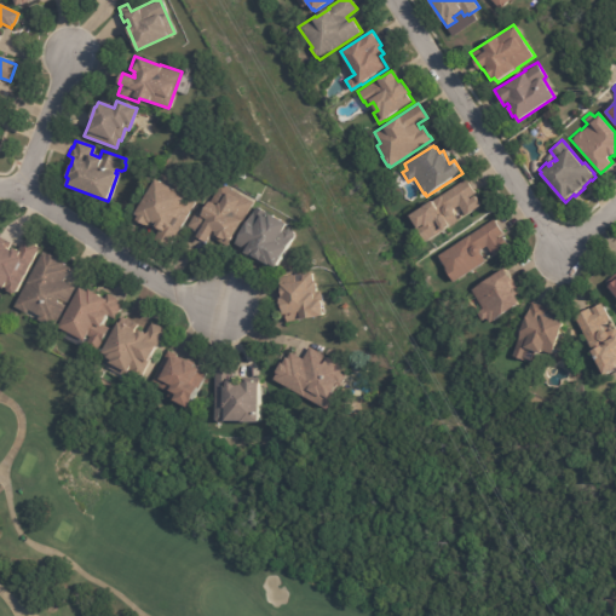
[(467,179),(476,193),(470,197),(471,199),(476,195),(482,206),(466,216),(462,209),(455,214),(459,220),(452,225),(452,226),(445,231),(444,230),(426,242),(416,228),(418,226),(412,217),(433,201),(437,207),(439,206),(435,199),(466,178),(467,179)]
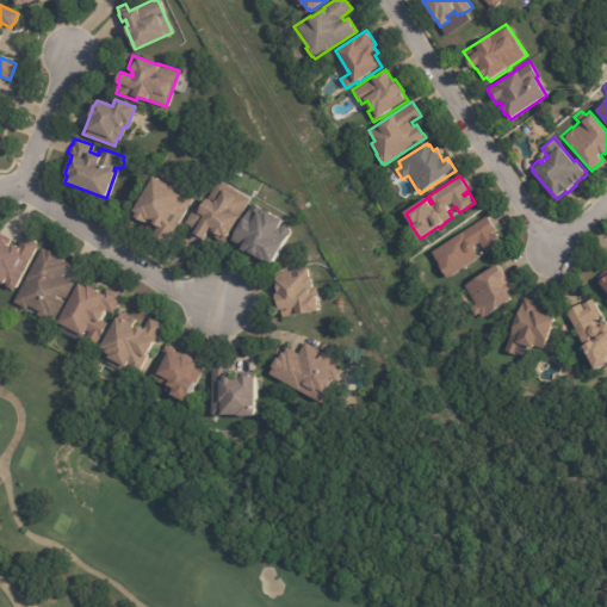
[(166,184),(168,185),(167,186),(181,194),(185,193),(191,197),(166,246),(150,237),(156,227),(152,224),(154,221),(149,220),(149,221),(146,218),(143,223),(130,216),(135,209),(136,209),(153,177),(166,184)]
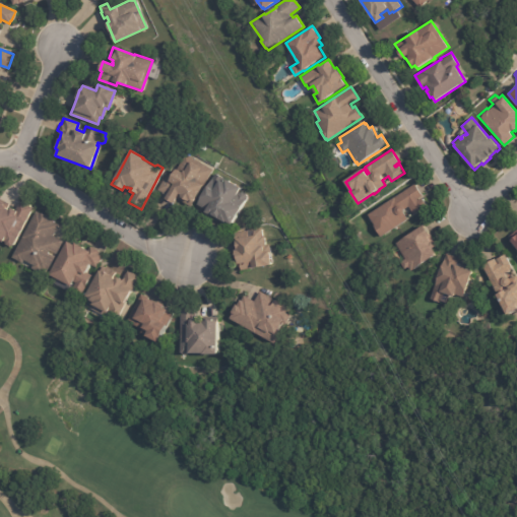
[(207,167),(210,168),(202,185),(193,203),(192,203),(191,206),(177,199),(174,203),(166,199),(168,196),(162,193),(163,191),(157,189),(165,173),(171,177),(175,169),(183,152),(190,156),(190,157),(207,167)]
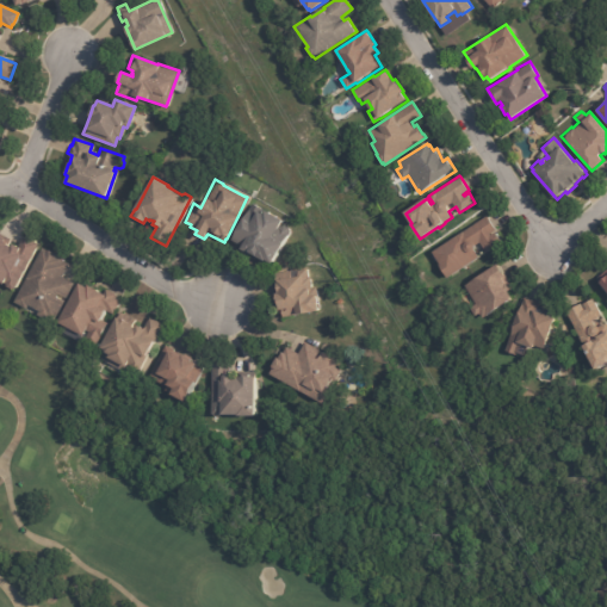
[(289,233),(273,266),(266,262),(241,251),(243,247),(231,240),(251,203),(258,205),(255,210),(262,214),(265,210),(283,220),(279,227),(284,224),(289,227),(289,233)]
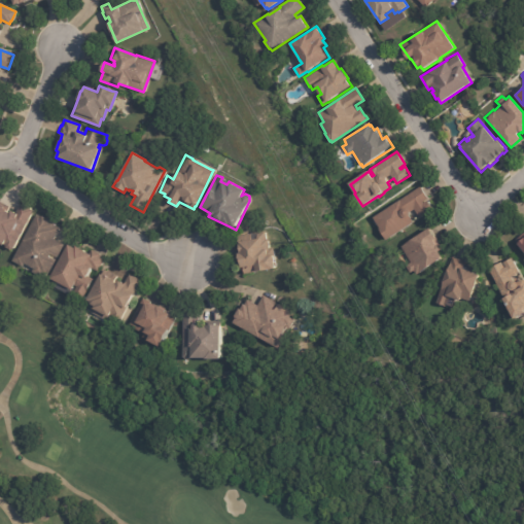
[(419,186),(427,198),(422,202),(423,203),(427,200),(432,208),(419,217),(413,209),(410,211),(411,214),(409,216),(413,222),(385,240),(379,231),(380,230),(372,217),(419,185),(419,186)]
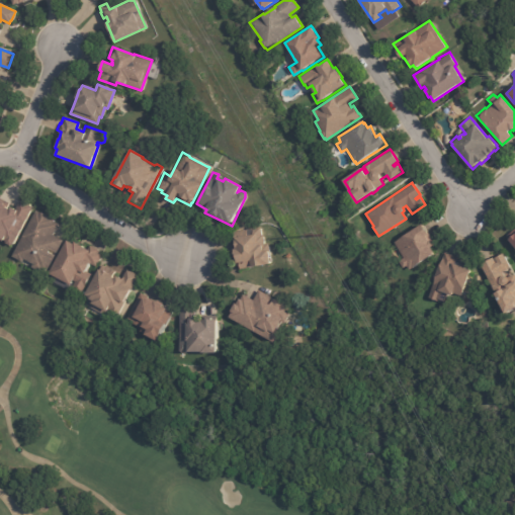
[(12,245),(9,246),(5,243),(4,241),(3,243),(0,241),(0,200),(5,203),(4,205),(7,206),(6,207),(10,209),(12,205),(16,207),(20,199),(32,206),(12,245)]
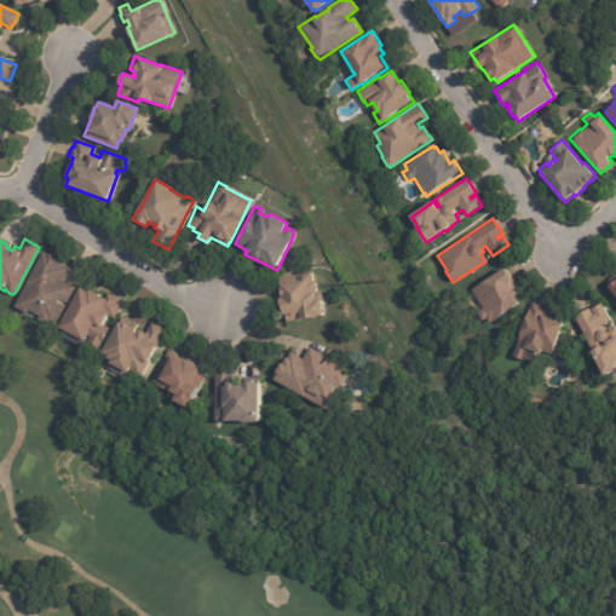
[(51,254),(58,258),(58,259),(64,263),(64,265),(69,268),(62,281),(75,287),(53,328),(12,306),(41,251),(49,254),(49,253),(51,254)]
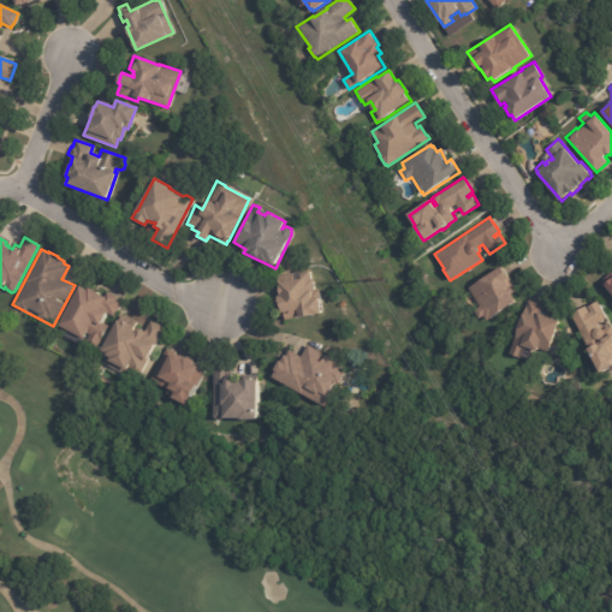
[(500,266),(507,278),(505,279),(507,285),(512,283),(515,287),(511,289),(512,291),(511,293),(515,298),(512,301),(515,302),(485,320),(481,314),(476,316),(471,308),(476,304),(465,286),(500,266)]
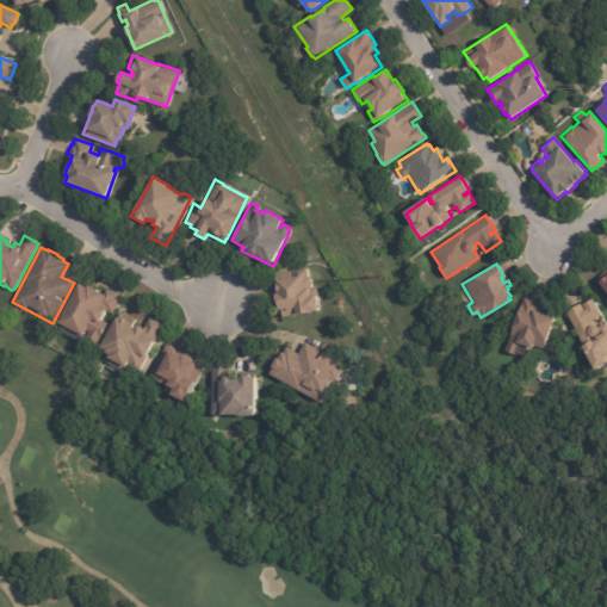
[(282,317),(282,311),(280,311),(279,305),(277,305),(276,295),(278,295),(277,282),(274,283),(273,272),(305,267),(307,276),(309,276),(311,287),(316,286),(320,313),(297,316),(297,315),(282,317)]
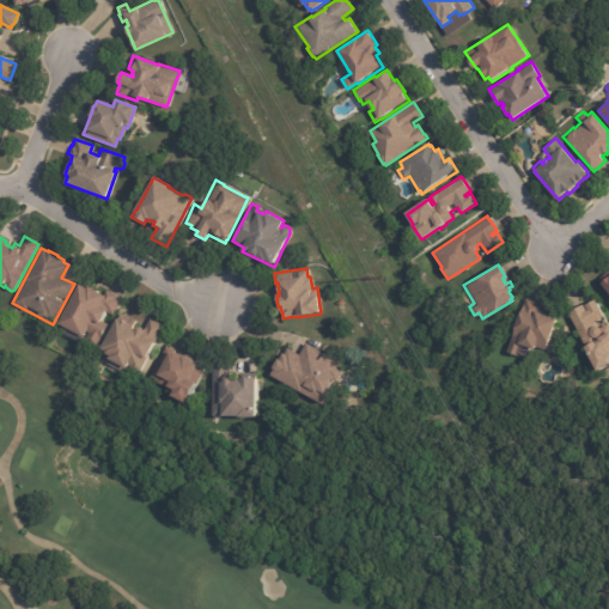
[(608,291),(598,278),(608,268),(608,291)]
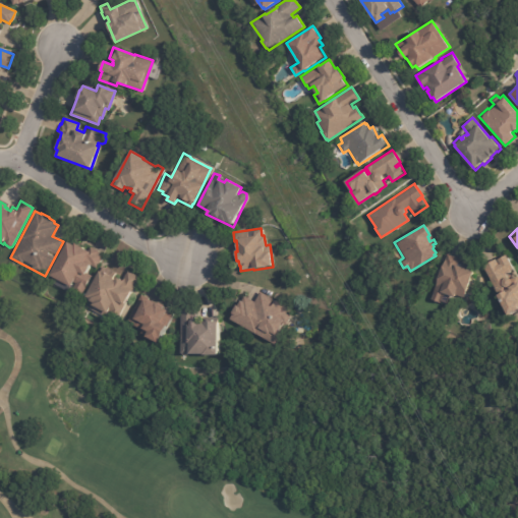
[(77,244),(88,249),(90,246),(98,250),(97,252),(102,254),(96,268),(91,266),(87,273),(92,276),(81,295),(78,294),(76,295),(72,293),(71,289),(72,288),(59,281),(58,283),(54,283),(53,281),(54,278),(50,276),(67,242),(73,245),(75,243),(77,244)]
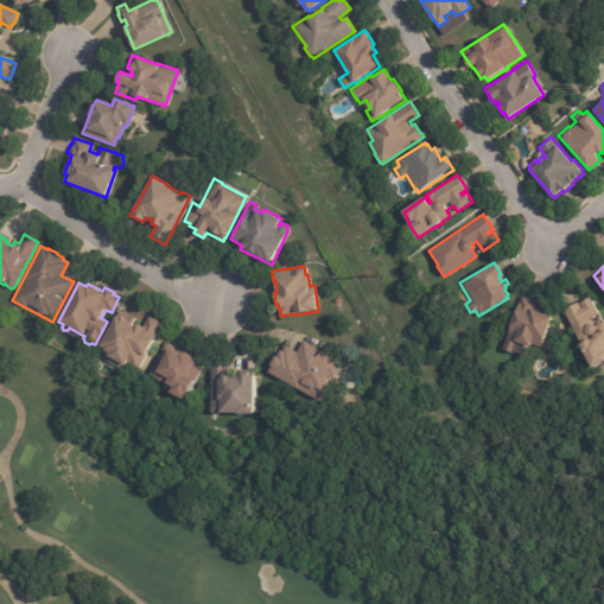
[(521,296),(533,300),(531,309),(548,315),(547,317),(552,318),(545,341),(544,341),(541,347),(533,344),(532,348),(516,343),(513,353),(502,349),(519,296),(521,296)]
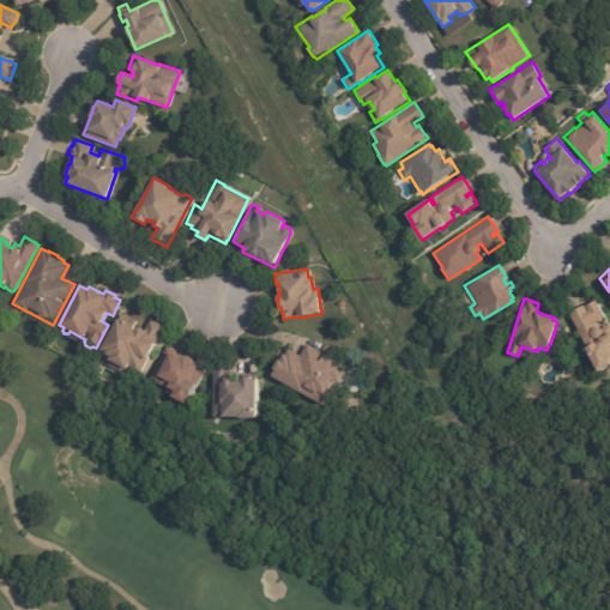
[(596,328),(598,327),(601,328),(609,324),(609,325),(609,369),(603,374),(568,313),(583,305),(584,306),(595,300),(604,316),(593,322),(596,328)]
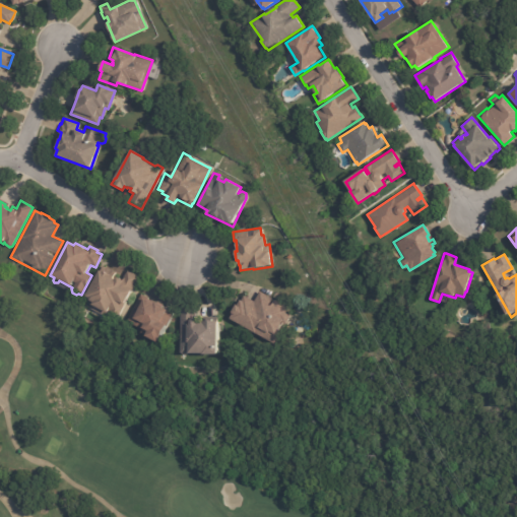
[(108,314),(91,306),(93,303),(88,301),(89,299),(85,297),(99,271),(102,272),(103,271),(110,275),(109,277),(116,280),(117,277),(121,279),(126,270),(138,276),(130,292),(131,292),(124,306),(123,306),(117,318),(109,313),(108,314)]
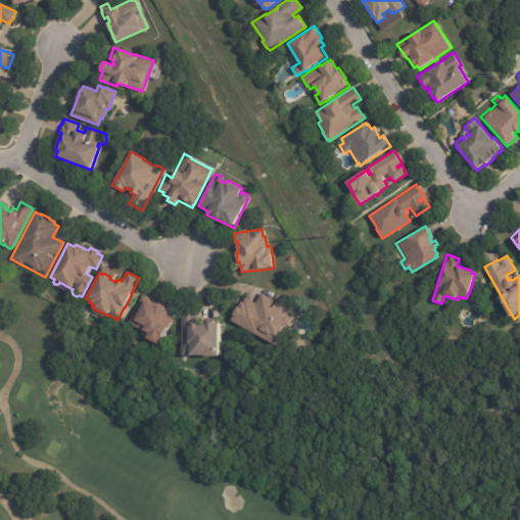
[(272,298),(274,299),(270,306),(272,308),(276,301),(291,311),(289,315),(292,317),(287,326),(285,325),(280,334),(282,335),(276,346),(230,321),(233,315),(232,315),(236,306),(237,306),(240,301),(241,301),(244,297),(254,302),(261,292),(272,298)]
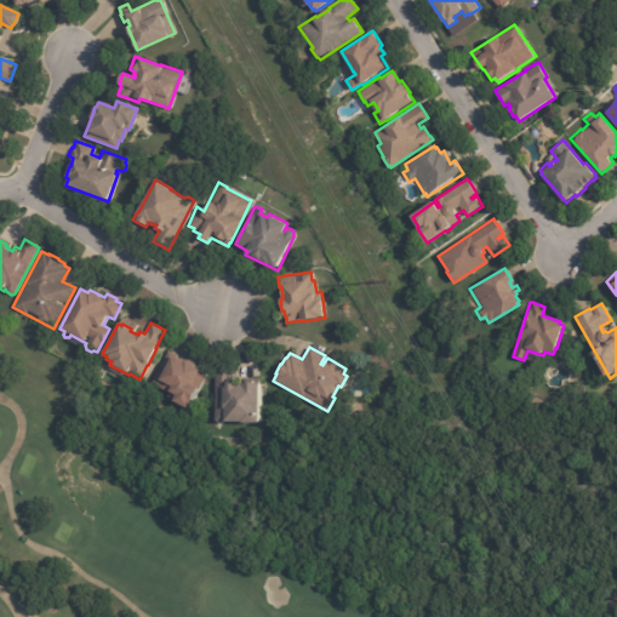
[(167,352),(173,354),(172,358),(184,363),(186,360),(195,365),(194,369),(205,375),(198,390),(188,410),(173,403),(175,401),(166,398),(169,393),(158,388),(159,386),(150,382),(166,350),(167,352)]
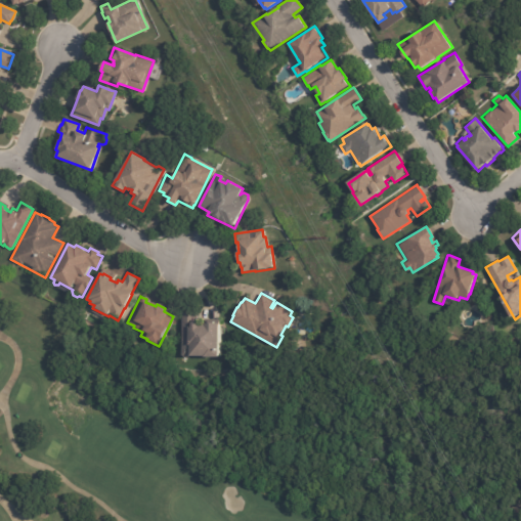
[(204,324),(219,324),(219,359),(205,359),(205,358),(190,358),(190,355),(188,358),(183,358),(180,356),(180,312),(192,312),(192,323),(194,322),(196,322),(198,323),(199,326),(204,326),(204,324)]
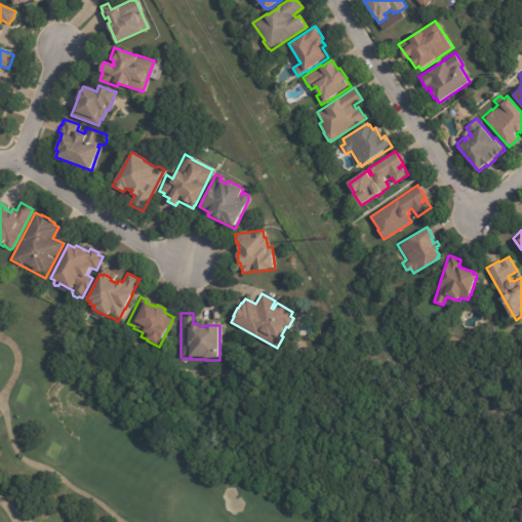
All buildings are outlined.
